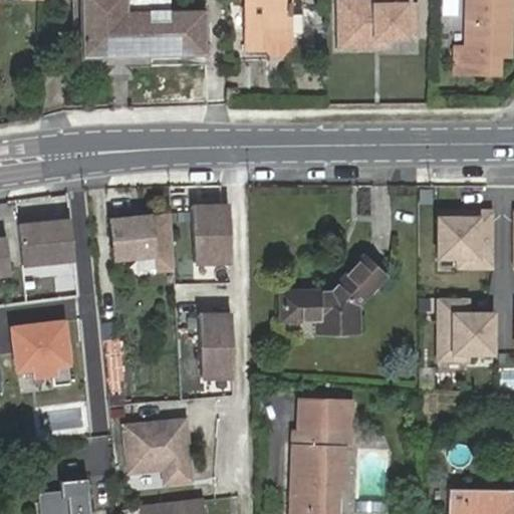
[(80,0),(83,54),(204,52),(204,7),(129,9),(127,0),(80,0)]
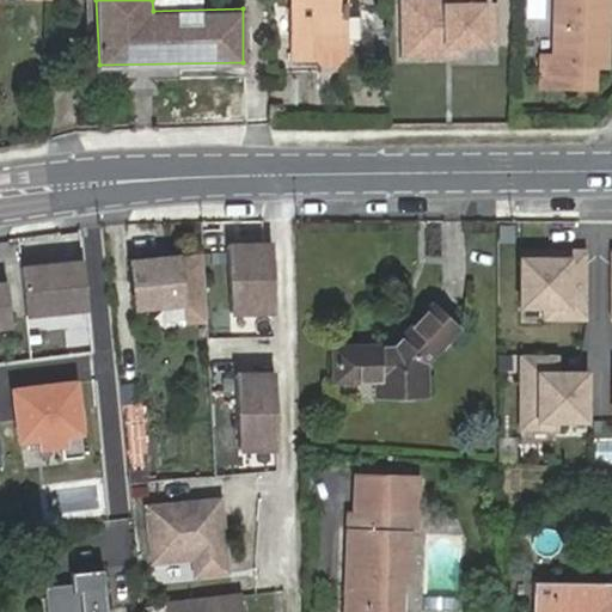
[(347,0),(292,0),(294,57),(319,57),(319,42),(348,41),(347,0)]
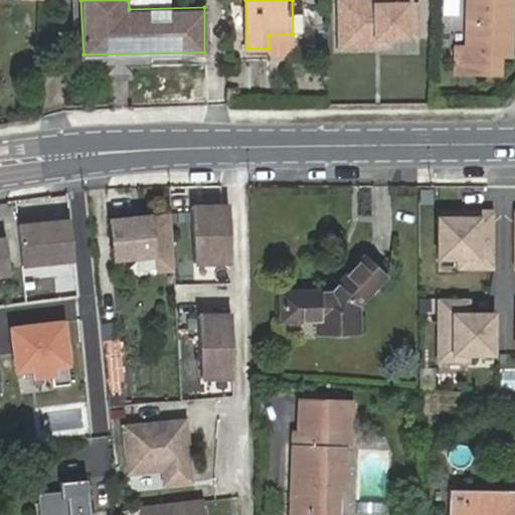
[(413,0),(336,0),(337,47),(373,46),(373,38),(390,37),(409,37),(409,1),(413,1),(413,0)]
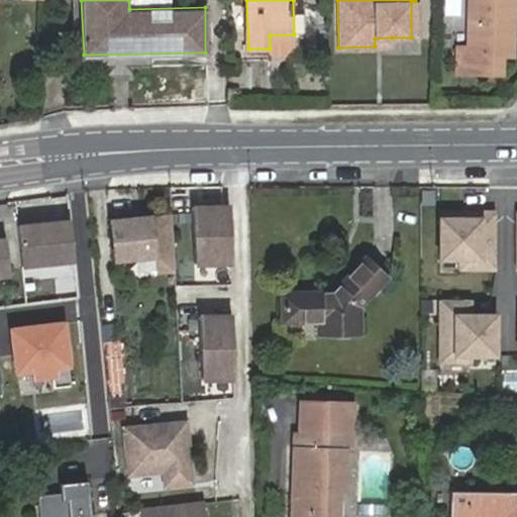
[(507,16),(514,16),(514,0),(470,0),(469,44),(457,44),(456,70),(501,71),(502,54),(507,54),(507,16)]
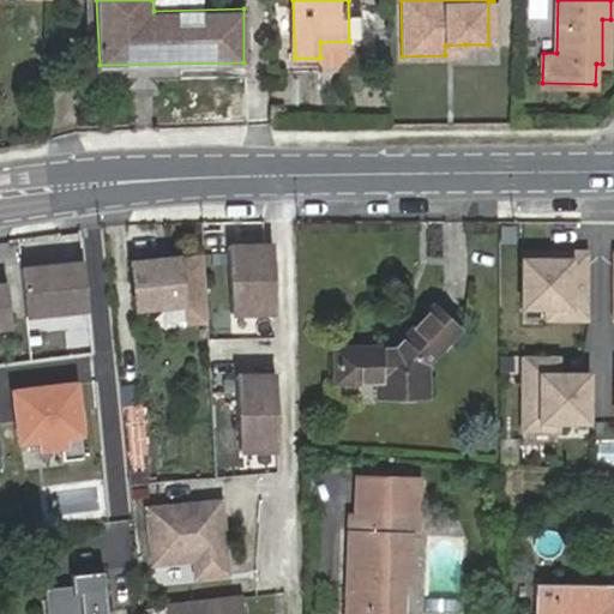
[(493,1),(488,1),(488,44),(500,44),(499,1),(493,1)]
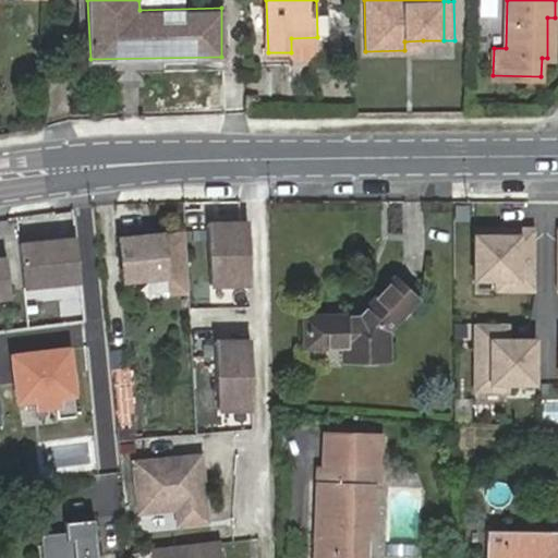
[(317,37),(291,38),(291,52),(298,59),(311,59),(317,52),(317,37)]
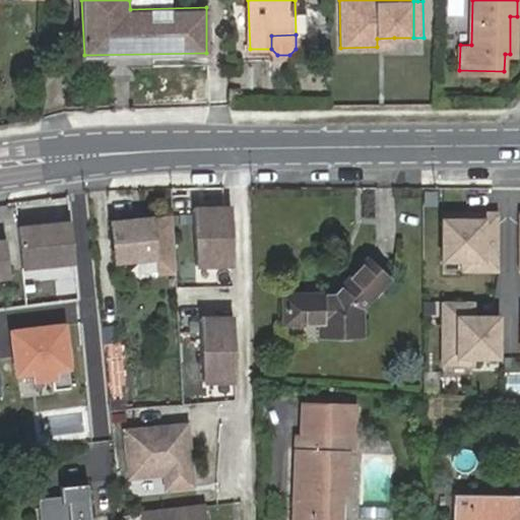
[(394,38),(377,39),(377,47),(394,47),(394,38)]
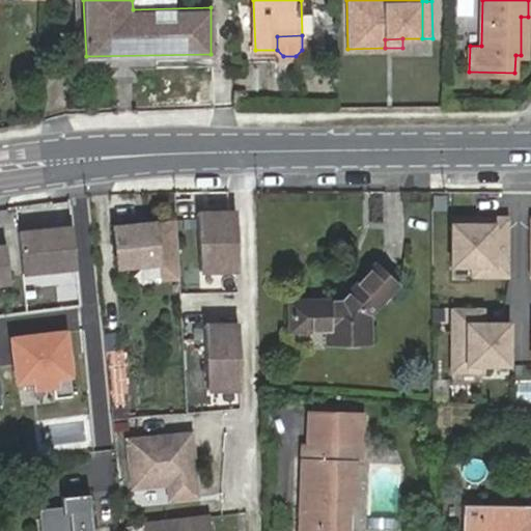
[(511,214),(453,214),(453,268),(473,268),(473,280),(512,280),(511,214)]
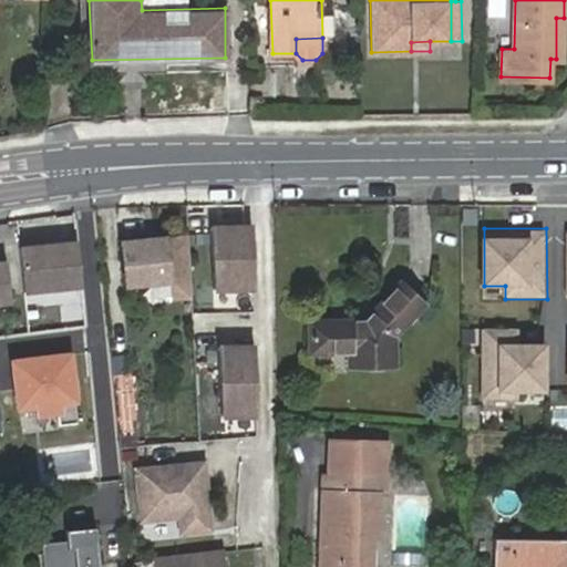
[(251,233),(208,234),(213,295),(253,295),(251,233)]
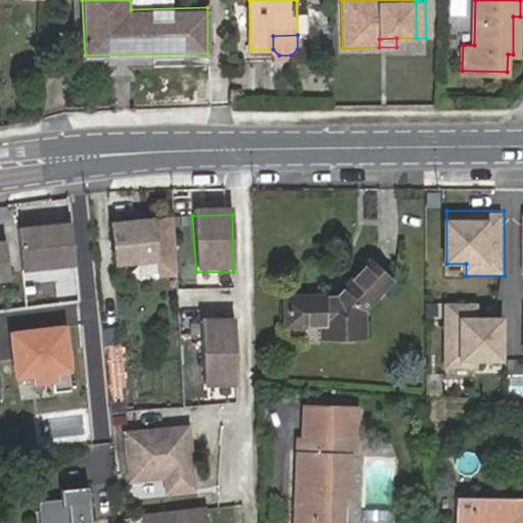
[(175,253),(173,219),(112,223),(116,263),(156,259),(156,255),(175,253)]
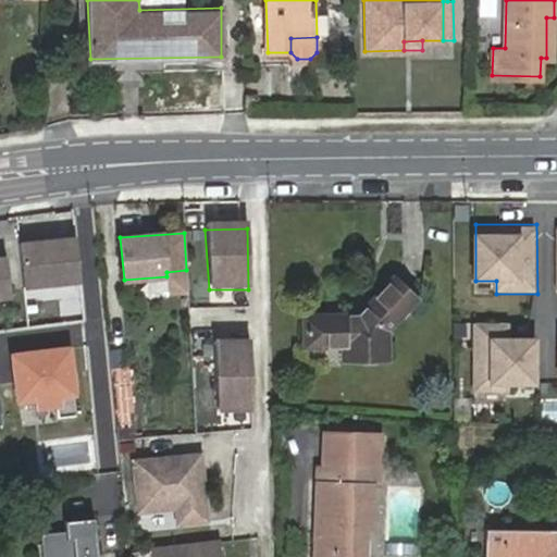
[(75,237),(17,243),(22,286),(79,280),(75,237)]
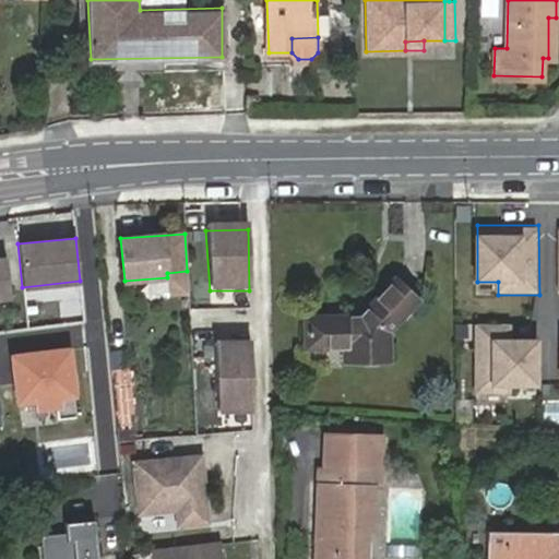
[(4,252),(0,252),(0,297),(10,297),(4,252)]
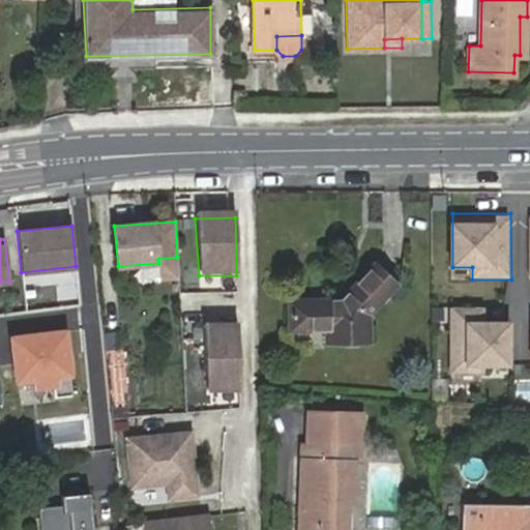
[(288,300),(288,329),(324,330),(324,341),(367,342),(367,313),(393,284),(373,266),(344,295),(344,301),(288,300)]
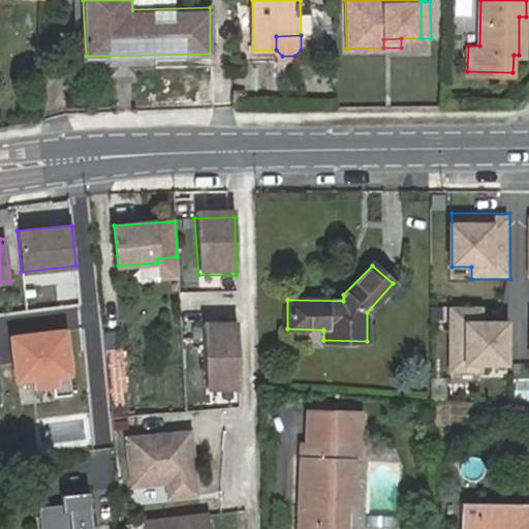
[(486,306),(449,306),(449,372),(486,373),(486,365),(511,366),(512,320),(485,320),(486,306)]
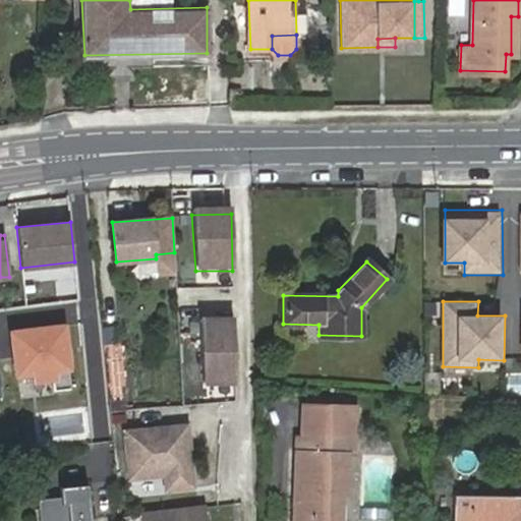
[(233,324),(198,324),(201,380),(234,380),(233,324)]
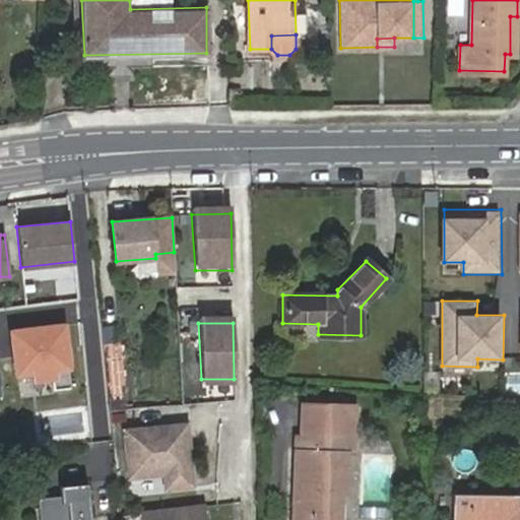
[(11,330),(15,373),(54,370),(55,378),(56,385),(70,384),(63,325),(11,330)]
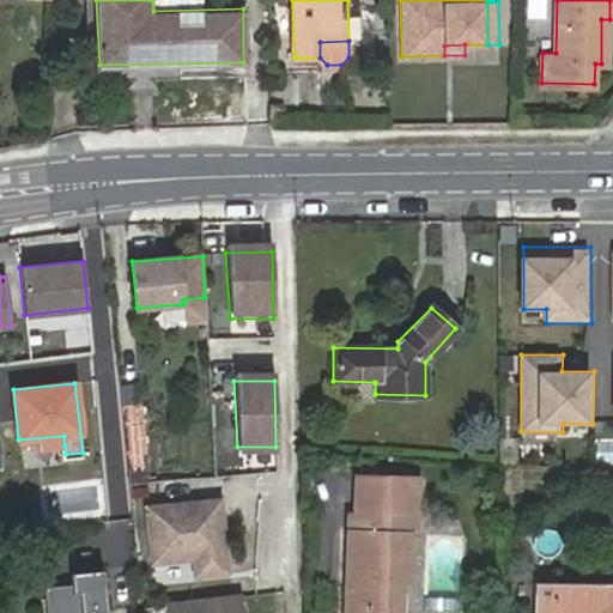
[(138,384),(119,386),(125,437),(144,435),(138,384)]
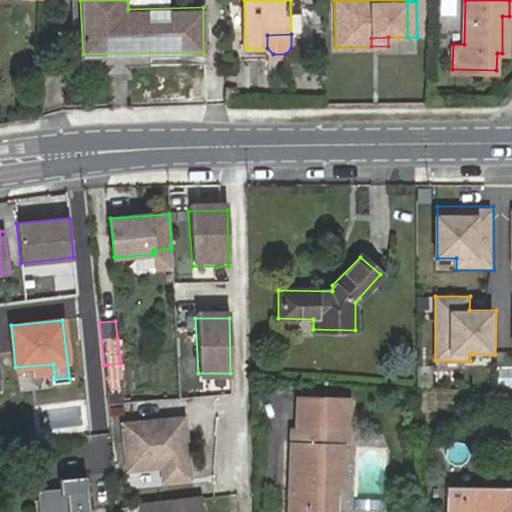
[(53,364),(15,367),(16,377),(54,372),(53,364)]
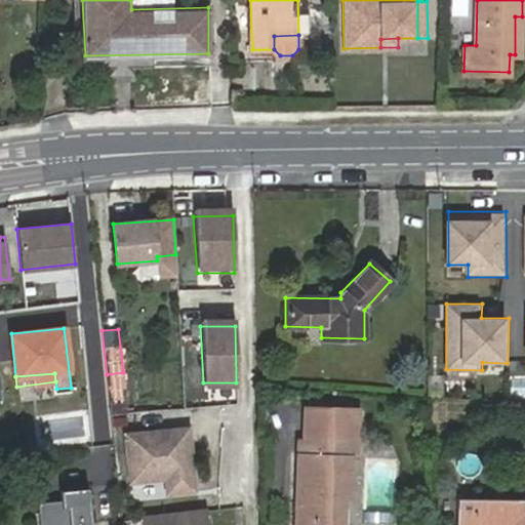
[(298,440),(294,524),(341,524),(342,498),(350,498),(352,442),(350,442),(350,427),(356,427),(356,411),(306,410),(305,440),(298,440)]
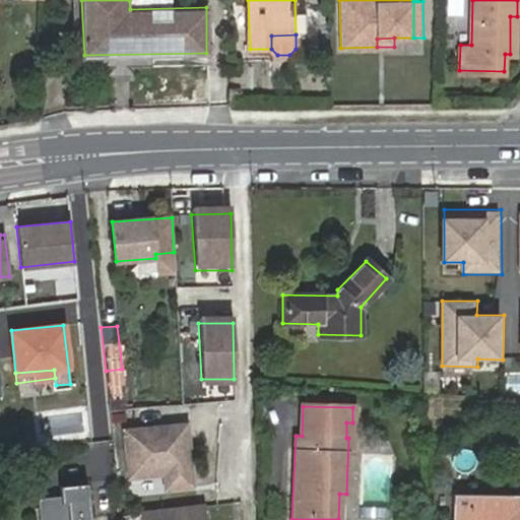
[(185,425),(124,431),(129,476),(163,473),(172,472),(174,486),(191,484),(185,425)]
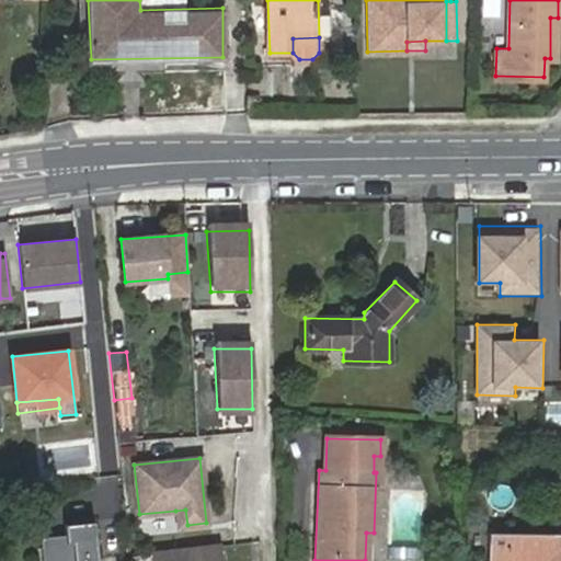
[(185,510),(175,511),(176,525),(187,525),(185,510)]
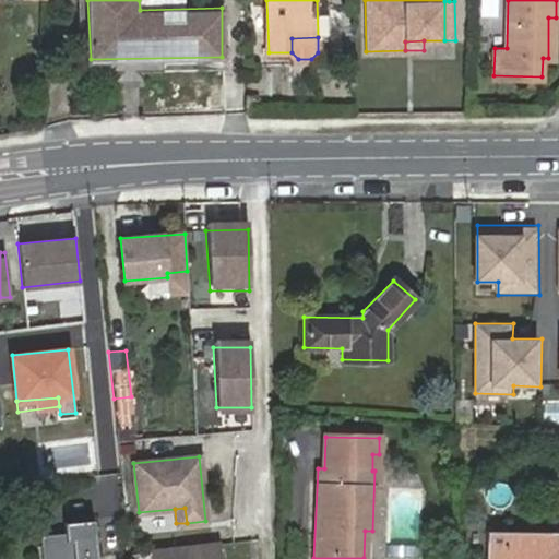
[(96,558),(93,519),(62,521),(64,533),(39,535),(42,558),(96,558)]
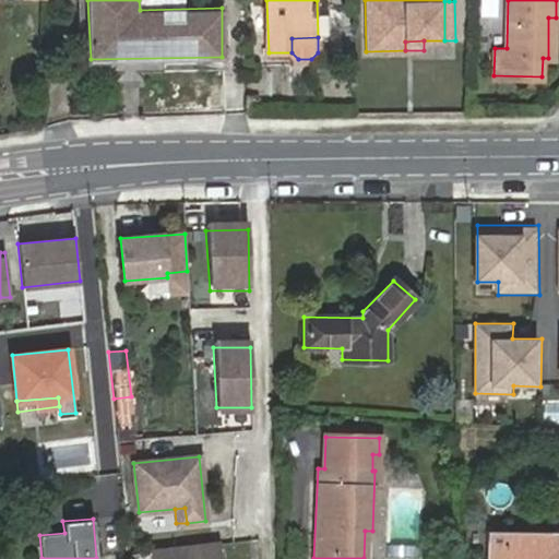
[(364,558),(376,558),(378,531),(372,531),(365,531),(364,558)]
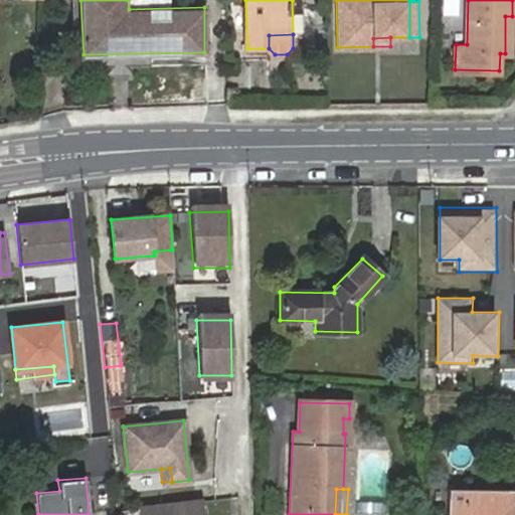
[(514,514),(514,492),(448,491),(448,514),(514,514)]
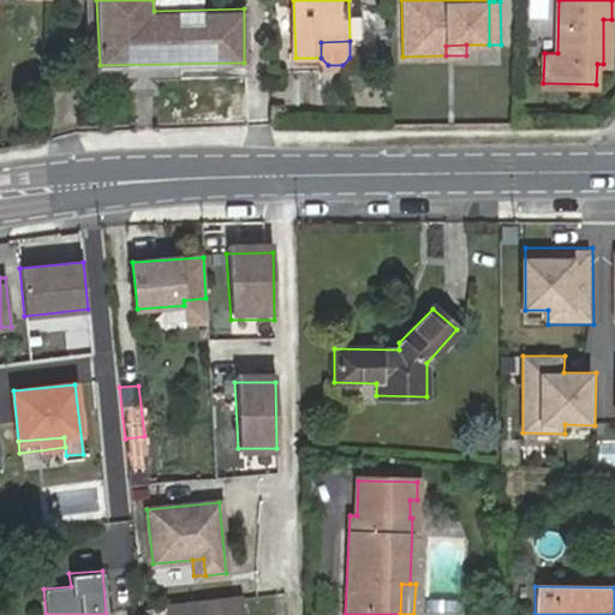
[(243,614),(242,601),(166,608),(166,614),(243,614)]
